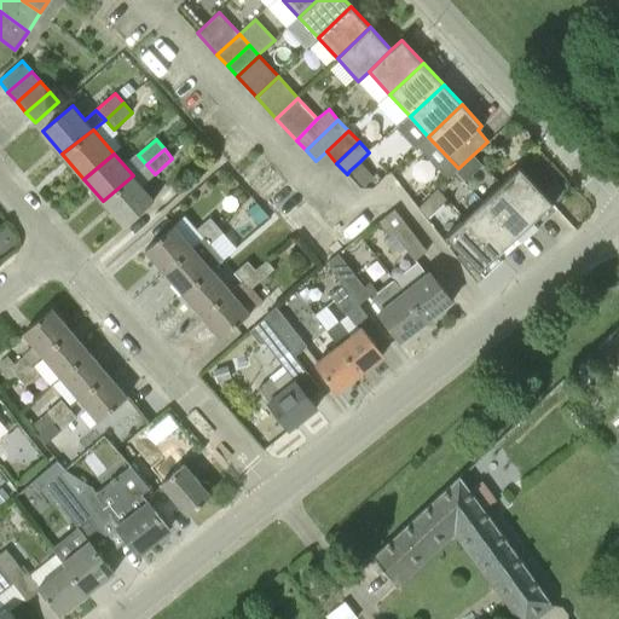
[(501,184),(534,220),(553,203),(519,167),(501,184)]
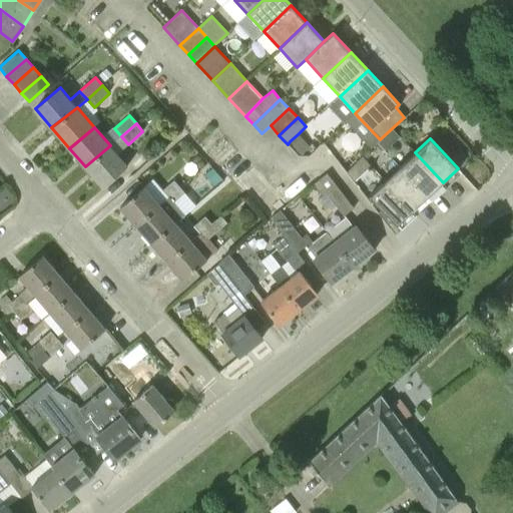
[(103,187),(128,165),(110,145),(85,166),(103,187)]
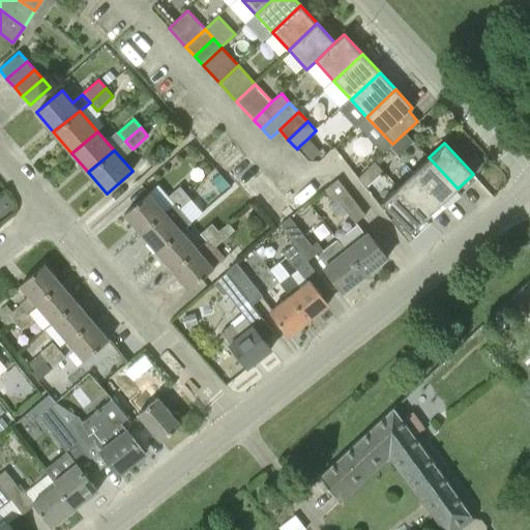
[(442,203),(458,188),(429,157),(413,171),(442,203)]
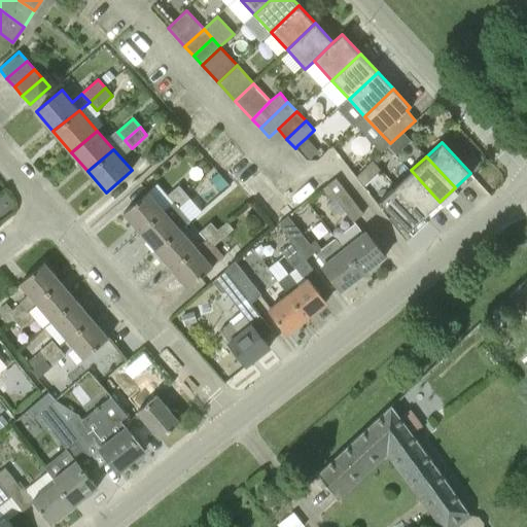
[(424,216),(440,202),(411,170),(395,184),(424,216)]
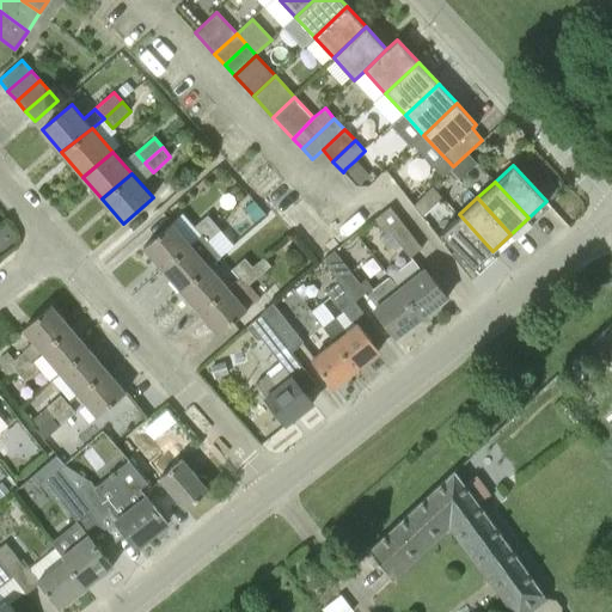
[(409,257),(422,248),(390,207),(374,219),(385,234),(390,231),(409,257)]
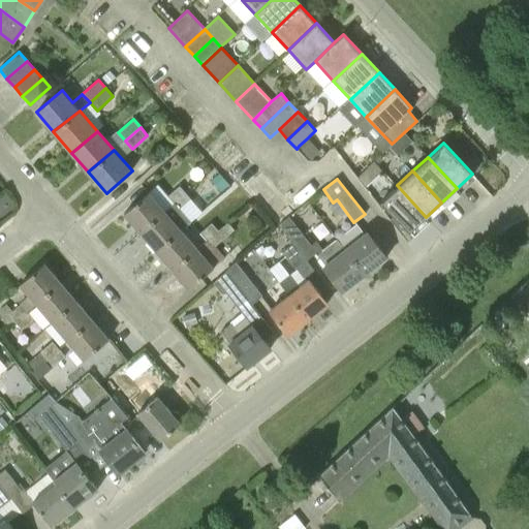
[(141,232),(173,205),(166,197),(156,185),(149,192),(124,213),(141,232)]
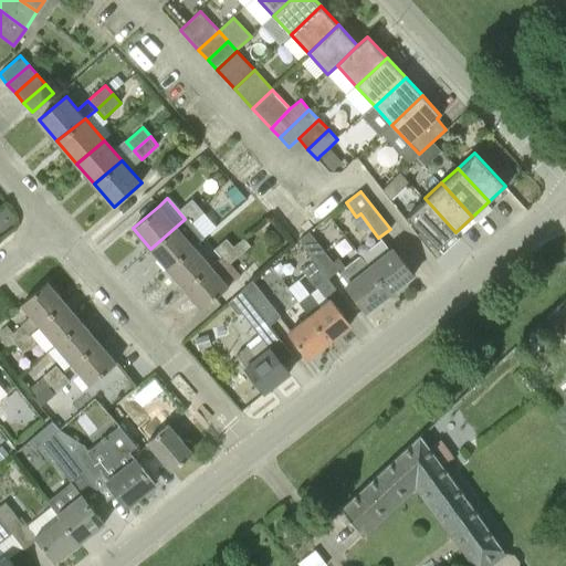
[(438,248),(456,232),(425,198),(407,215),(438,248)]
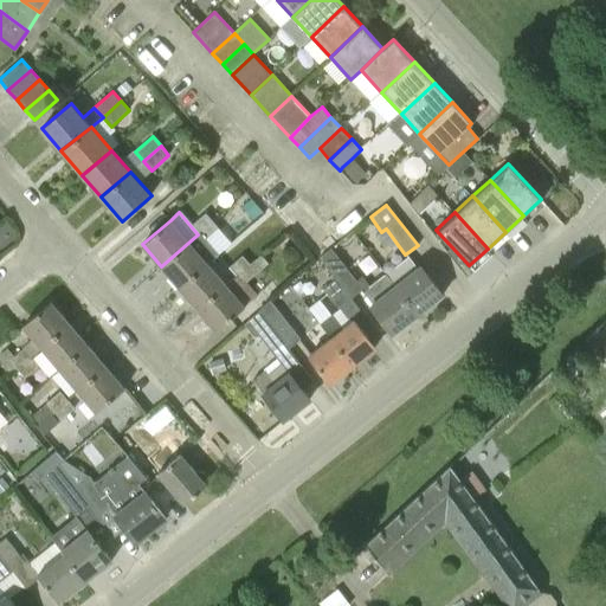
[(198,234),(212,223),(205,214),(191,226),(198,234)]
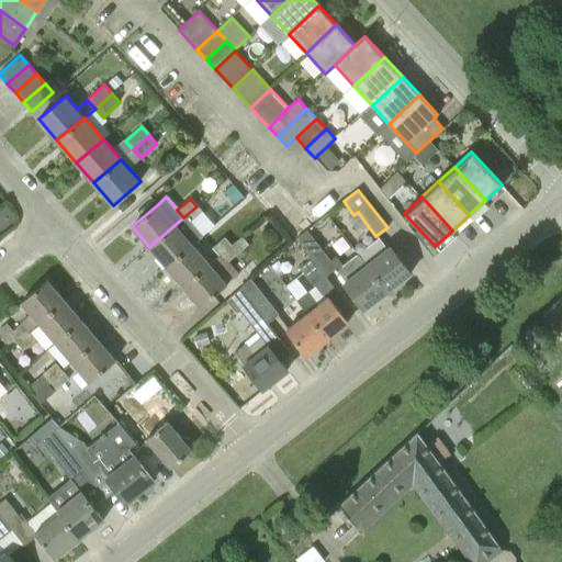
[(183,217),(190,225),(204,214),(197,206),(183,217)]
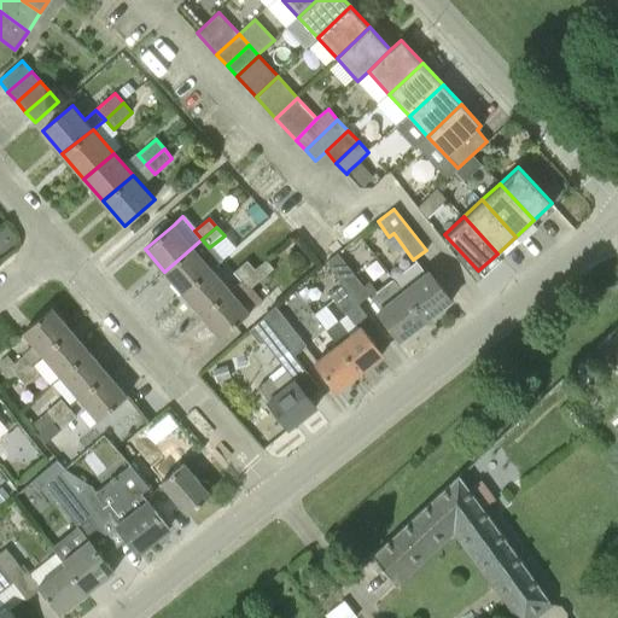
[(182,293),(221,261),(209,248),(202,239),(164,272),(182,293)]
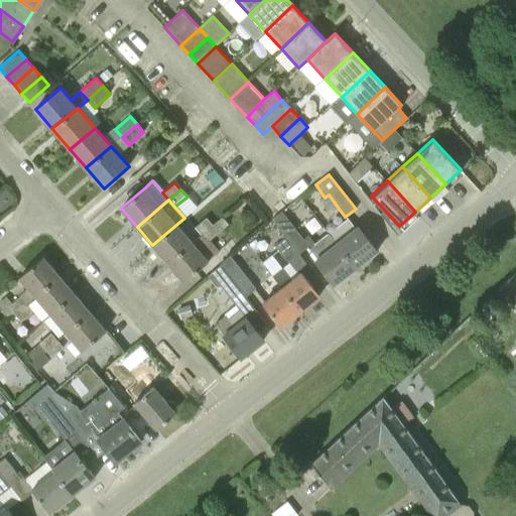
[(355,267),(336,242),(329,233),(314,243),(307,235),(303,239),(281,211),(271,219),(285,237),(298,254),(308,246),(309,247),(308,247),(316,257),(314,259),(334,284),(355,267)]
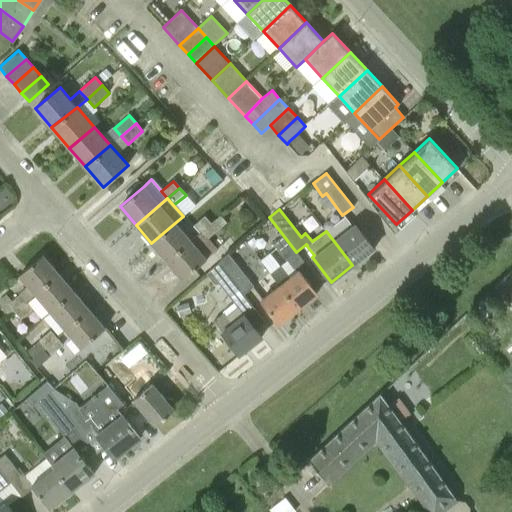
[(167,261),(211,223),(204,216),(195,225),(185,214),(183,216),(151,243),(167,261)]
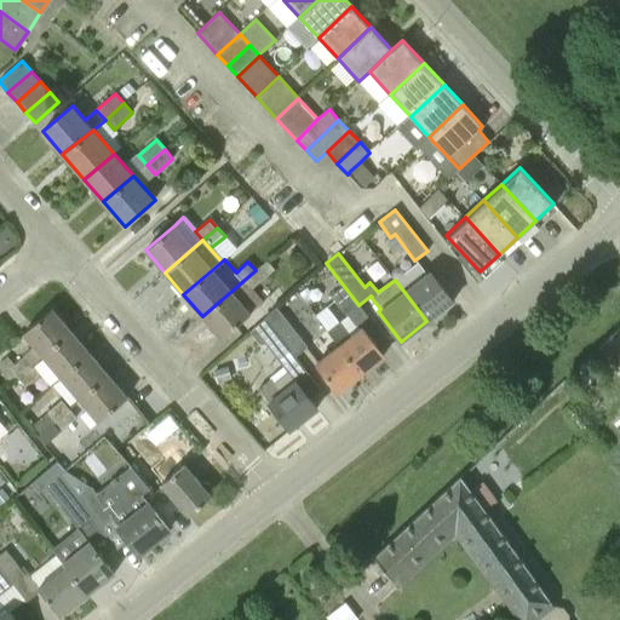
[(256,270),(202,316),(220,338),(263,302),(252,288),(274,269),(267,260),(256,270)]
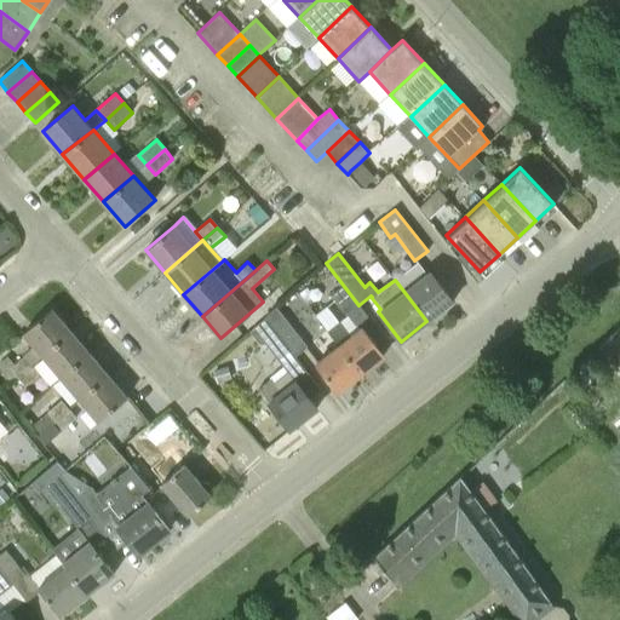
[(403,291),(426,321),(453,300),(429,271),(403,291)]
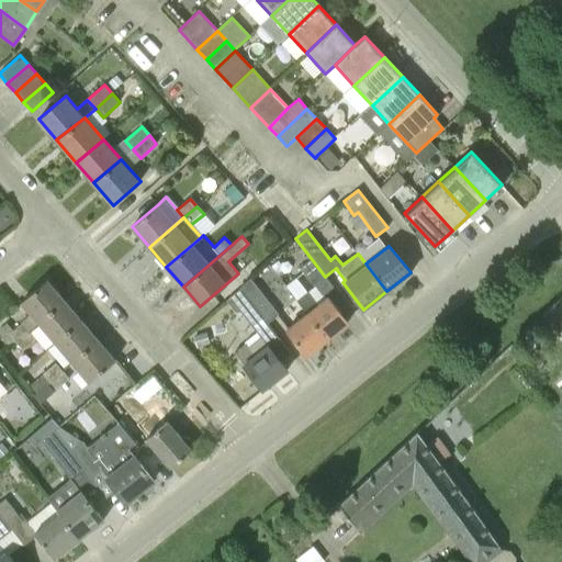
[(322,295),(334,287),(325,277),(311,258),(300,267),(322,295)]
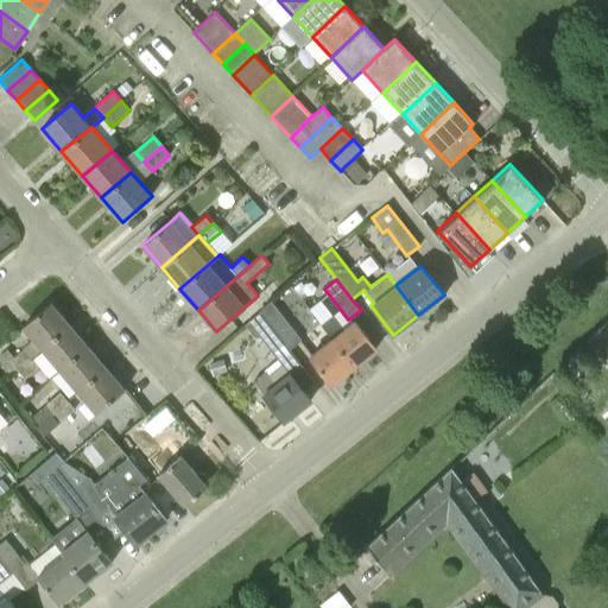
[(259,311),(287,349),(289,349),(302,340),(271,301),(258,311),(259,311)]
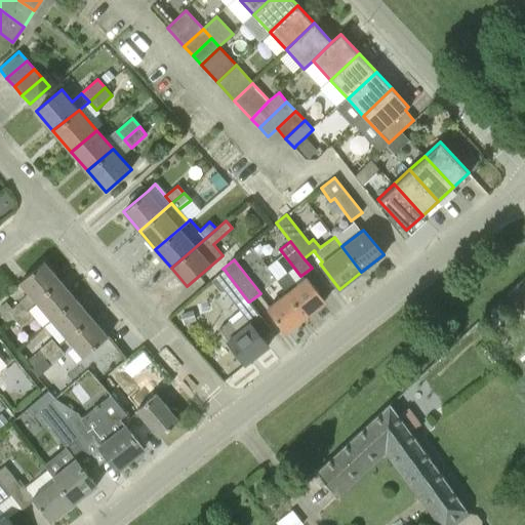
[(30,293),(36,300),(61,281),(44,261),(19,282),(30,293)]
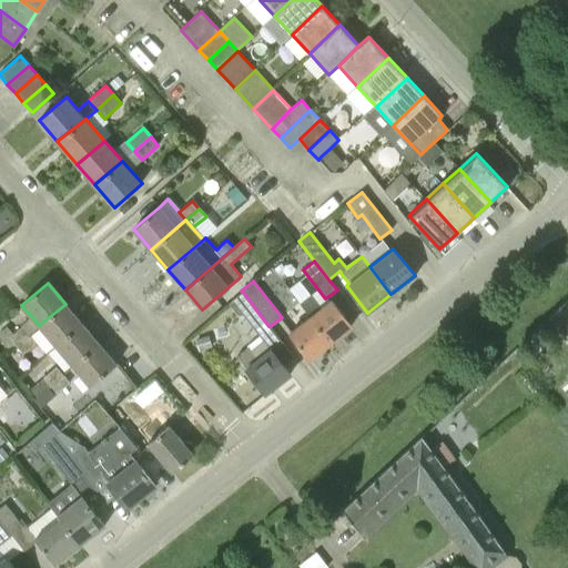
[(259,334),(269,326),(242,291),(231,300),(259,334)]
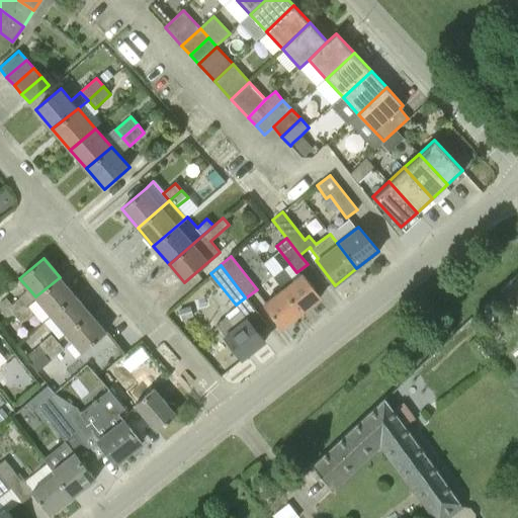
[(300,273),(293,278),(284,267),(273,276),(282,287),(300,312),(320,297),(300,273)]
